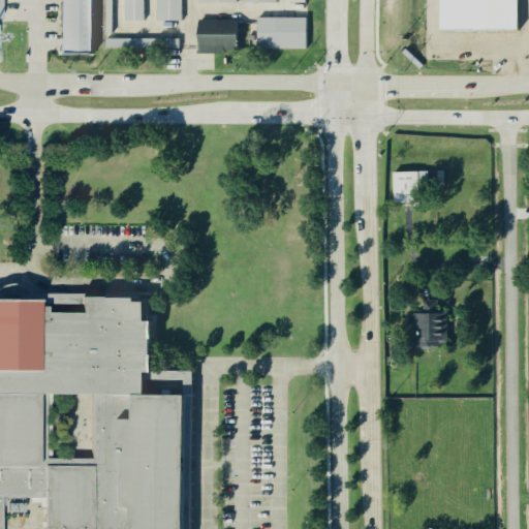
[(7,0),(0,0),(0,19),(8,19),(7,0)]
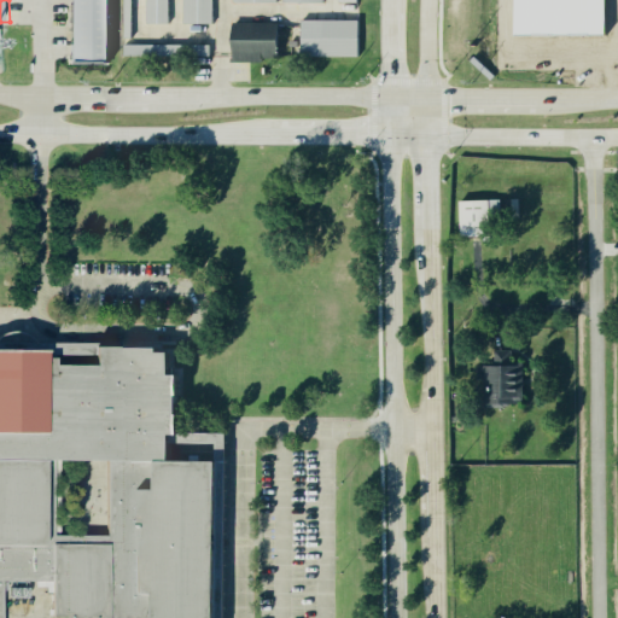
[(71,60),(71,0),(106,0),(106,60),(71,60)]
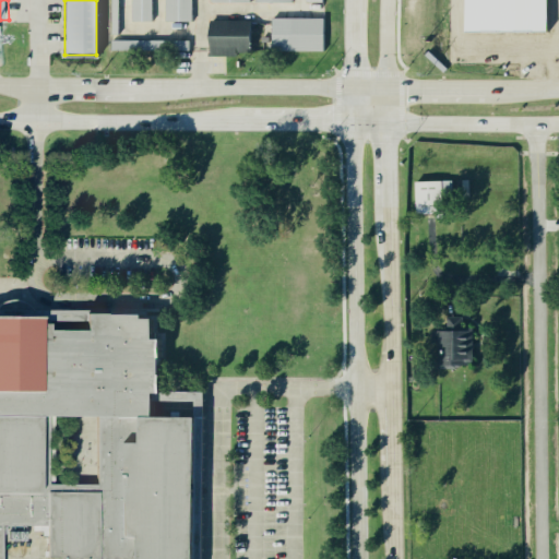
[(132,21),(131,0),(152,0),(152,21),(132,21)]
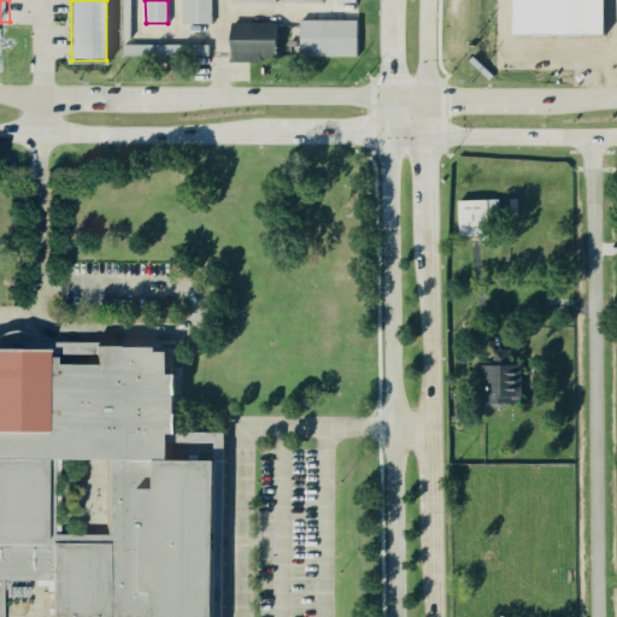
[(183,0),(212,0),(212,23),(183,23),(183,0)]
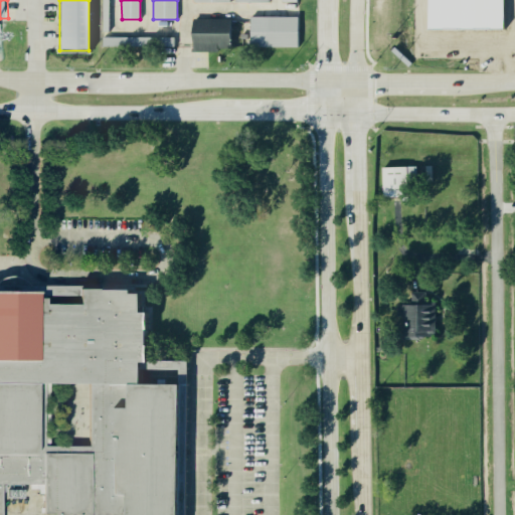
[(505,0),(505,29),(430,29),(428,0),(505,0)]
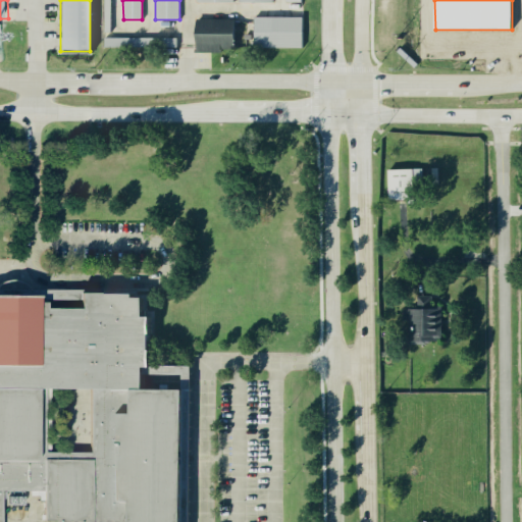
[(254,17),(301,17),(302,48),(254,48),(254,17)]
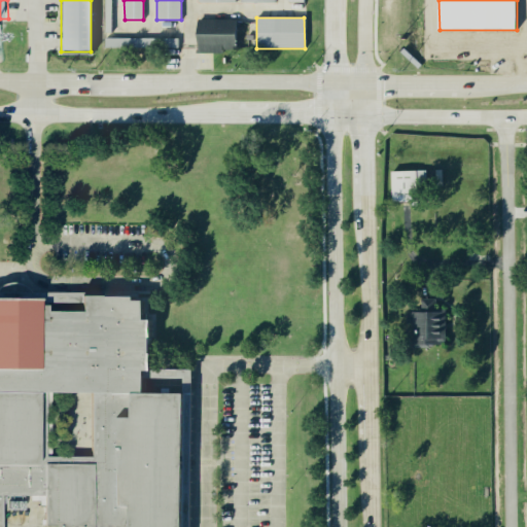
[(199,20),(237,20),(237,48),(199,48),(199,20)]
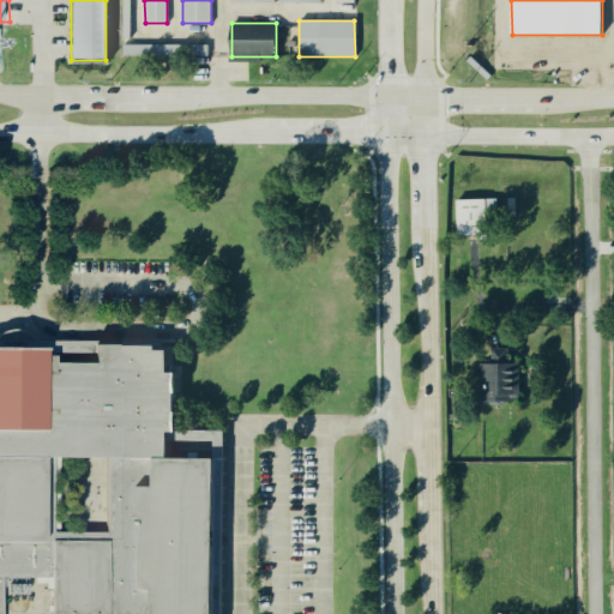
[(122,44),(206,44),(206,56),(122,56),(122,44)]
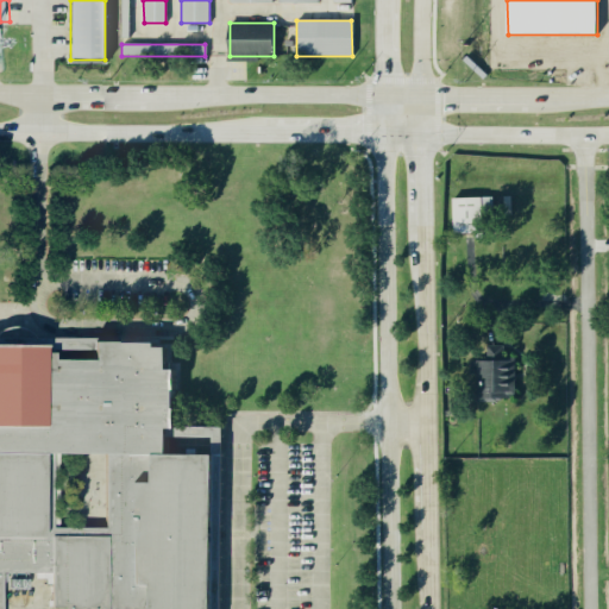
[(484,232),(484,215),(496,215),(496,196),(457,198),(458,233),(484,232)]
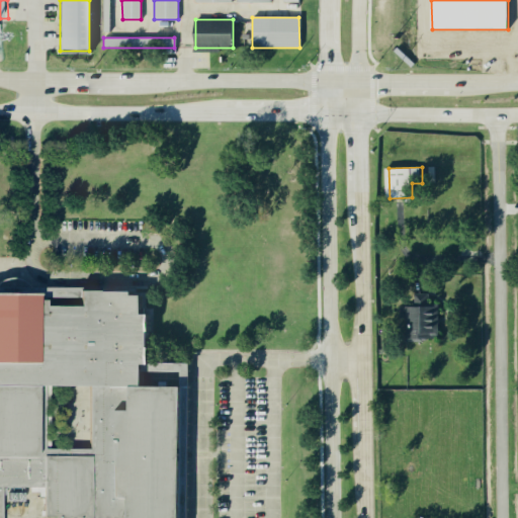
[(0,517),(0,287),(141,290),(140,377),(188,378),(185,517),(0,517)]
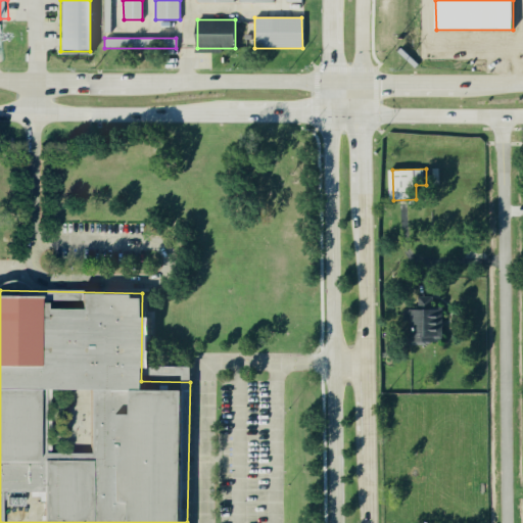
[(444,308),(435,308),(435,296),(420,296),(420,308),(407,308),(407,328),(417,328),(417,341),(445,341),(444,308)]
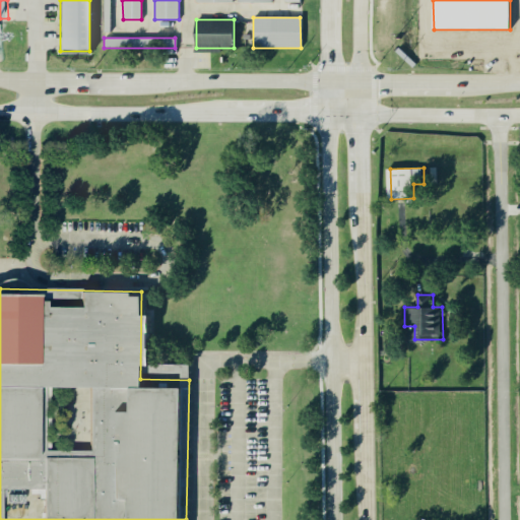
All buildings are outlined.
